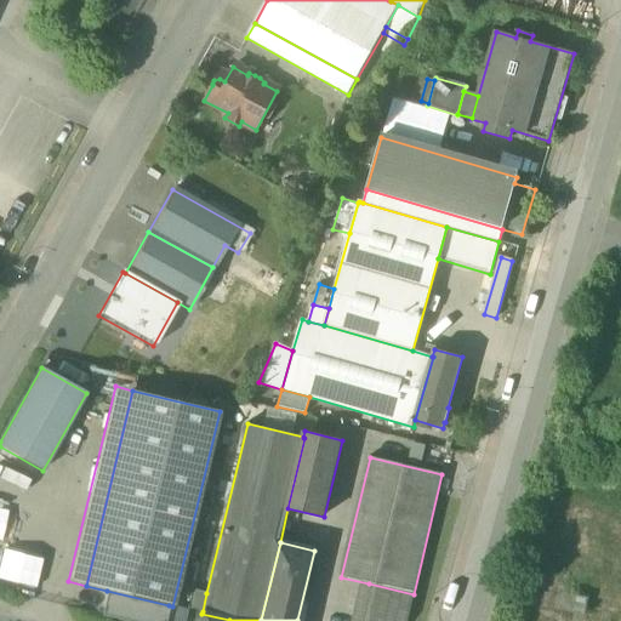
[(406,620),(414,594),(369,584),(359,620),(406,620)]
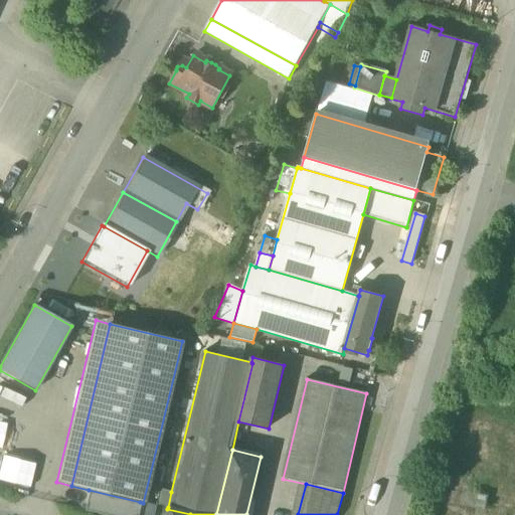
[(137,514),(140,502),(89,490),(83,511),(102,514),(137,514)]
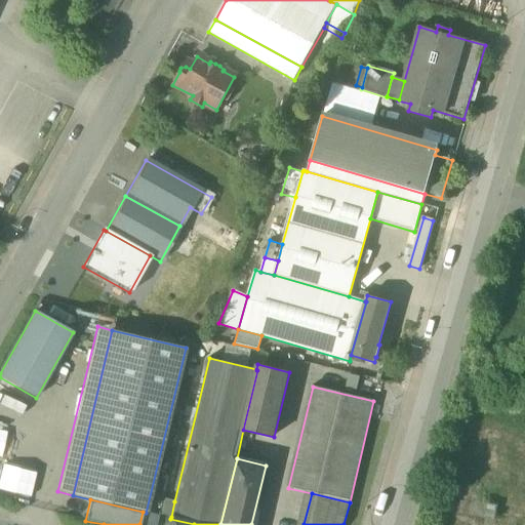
[(161,515),(171,517),(174,501),(164,499),(161,515)]
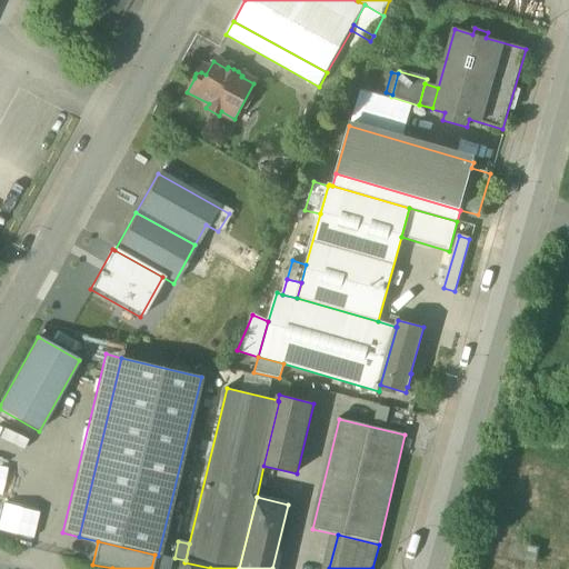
[(525,561),(536,565),(539,549),(528,546),(525,561)]
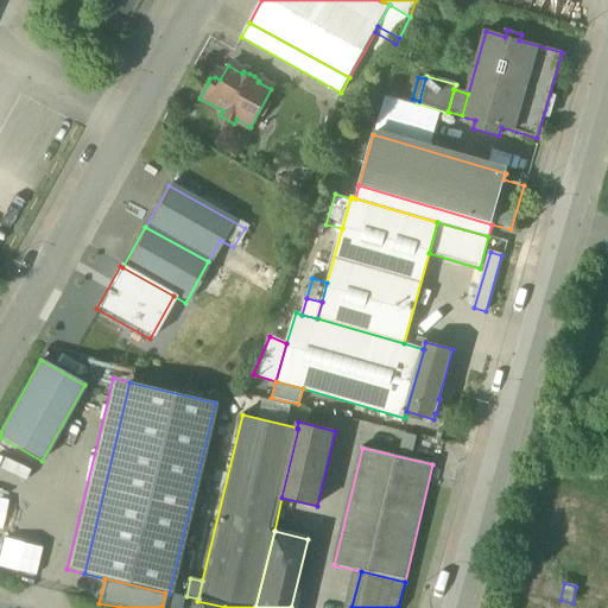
[(181,607),(184,597),(169,594),(165,593),(162,607),(181,607)]
